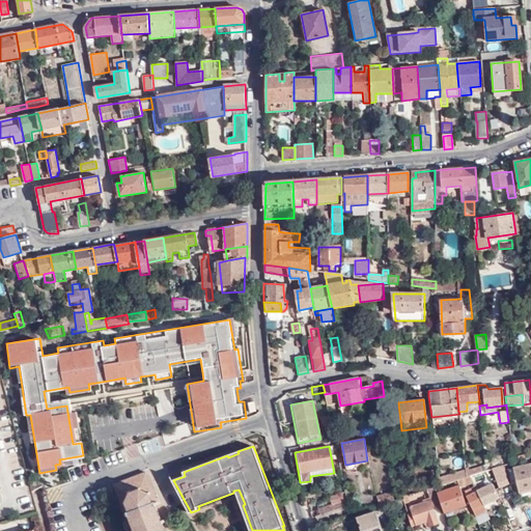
[(439,486),(457,480),(466,477),(465,468),(465,463),(460,464),(462,471),(443,477),(442,472),(438,473),(439,486)]
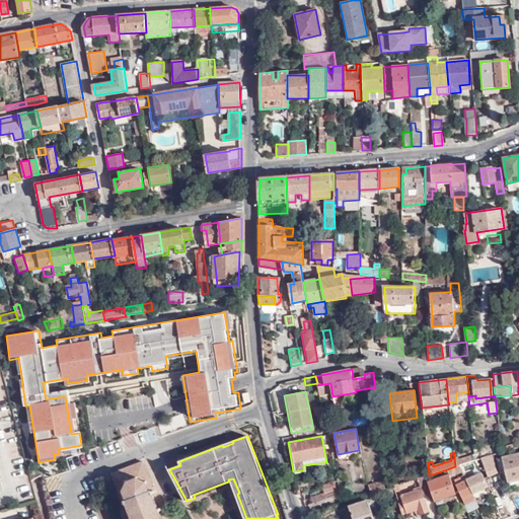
[(518,452),(504,455),(508,480),(518,478),(518,452)]
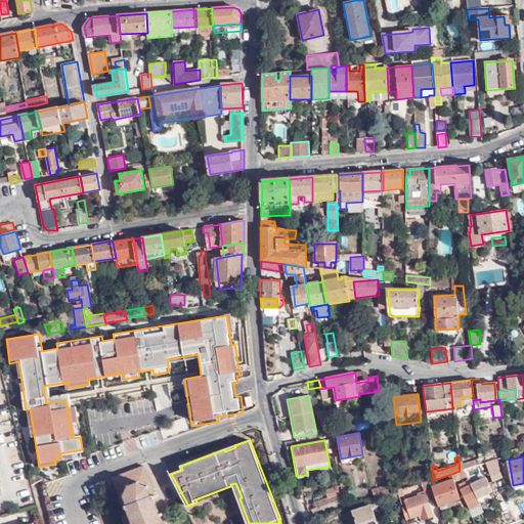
[(464,470),(476,466),(481,464),(480,460),(464,465),(464,462),(459,462),(460,471),(464,470)]
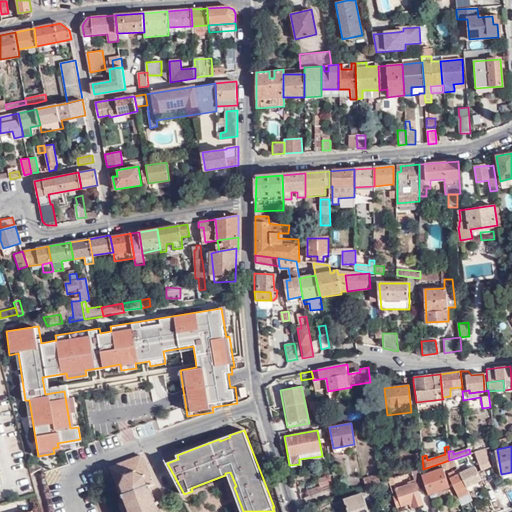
[(477,463),(479,467),(487,464),(482,450),(473,453),(477,463)]
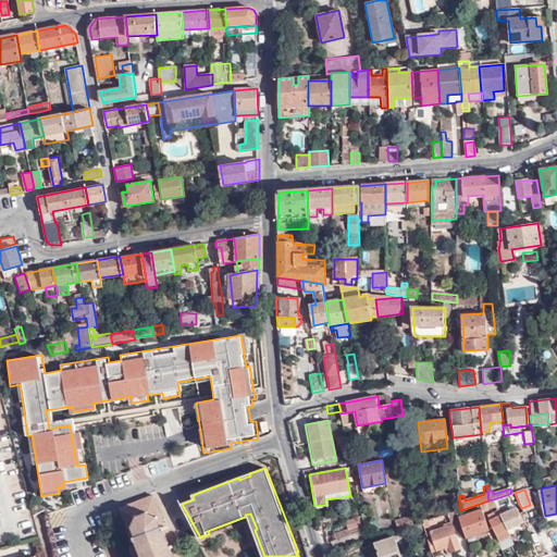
[(510,507),(519,504),(515,493),(511,493),(506,495),(510,507)]
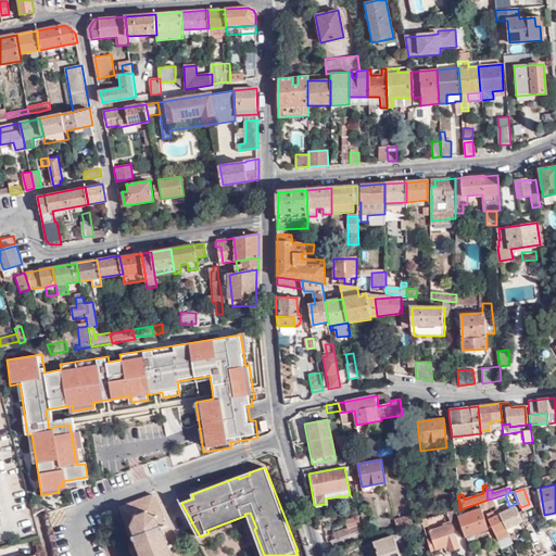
[(173,555),(163,528),(165,528),(152,494),(121,507),(133,540),(136,539),(142,555),(173,555)]
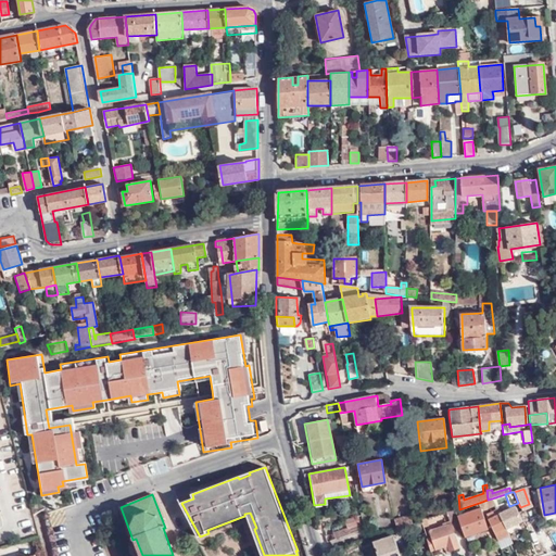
[(179,500),(181,503),(193,498),(192,494),(179,500)]
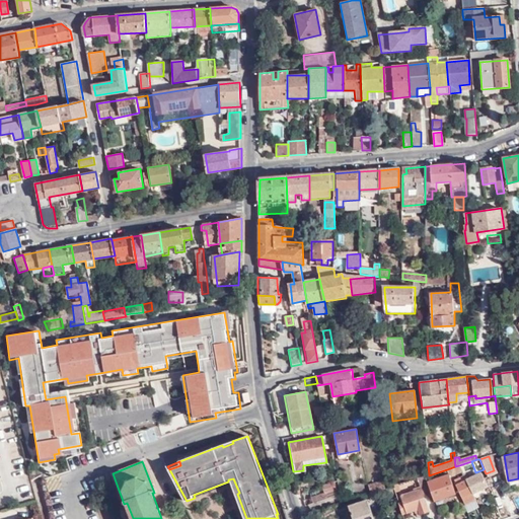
[(447,469),(449,476),(462,472),(459,465),(455,466),(447,469)]
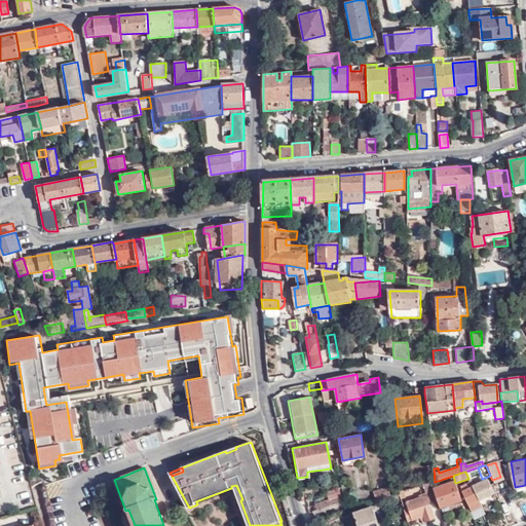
[(472,486),(478,500),(493,494),(487,479),(472,486)]
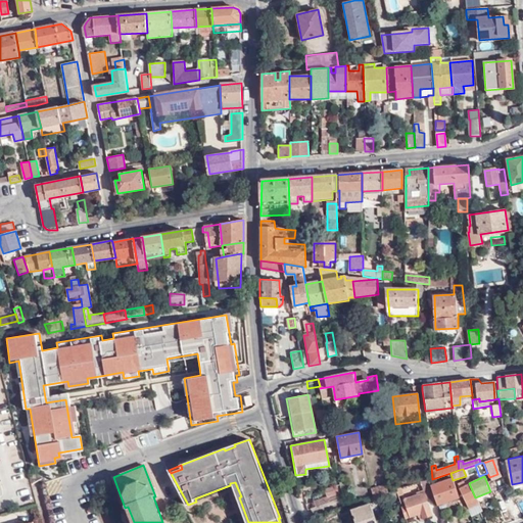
[(424,501),(434,496),(430,487),(428,480),(418,483),(422,494),(402,501),(405,506),(400,508),(405,519),(420,514),(422,520),(430,517),(424,501)]
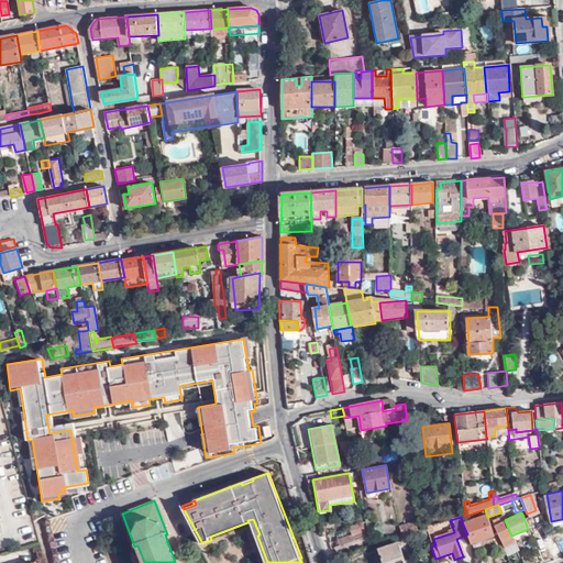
[(467,534),(471,545),(494,538),(487,517),(463,525),(467,534)]
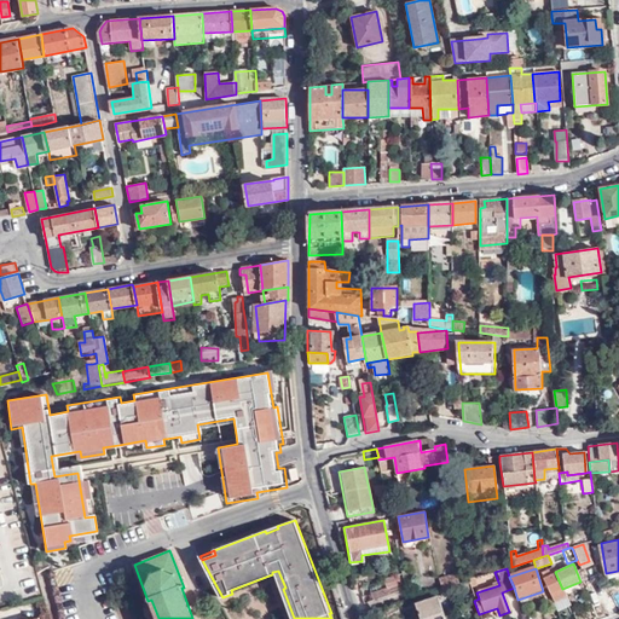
[(544,578),(550,594),(562,589),(555,572),(554,568),(543,573),(544,578)]
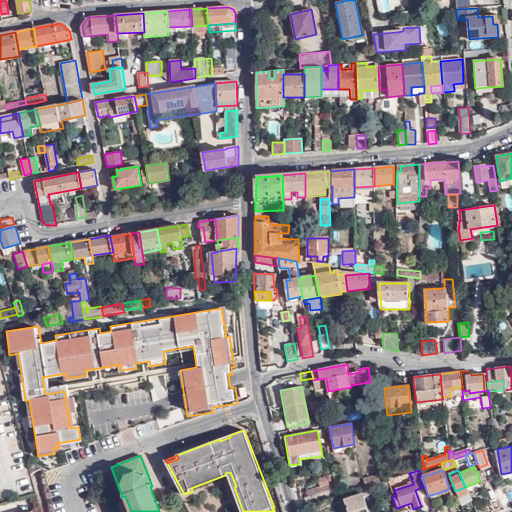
[(363,478),(366,486),(382,481),(381,472),(363,478)]
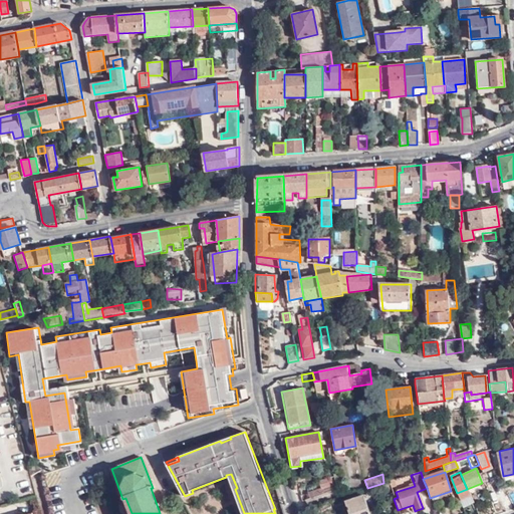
[(308,492),(310,498),(324,494),(322,489),(332,486),(330,478),(318,481),(320,488),(308,492)]
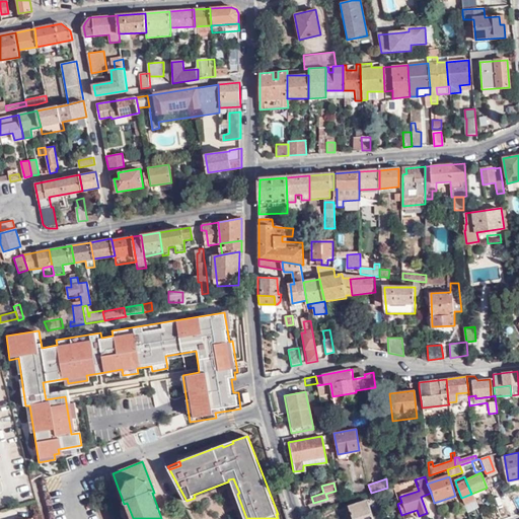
[(371,493),(369,494),(371,500),(393,493),(391,487),(387,488),(371,493)]
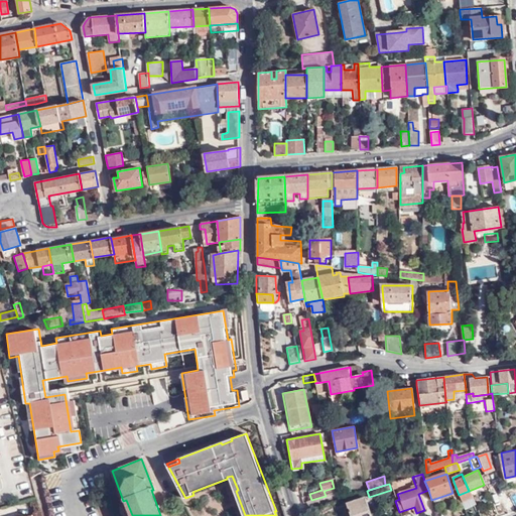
[(462,501),(472,497),(469,491),(459,495),(462,501)]
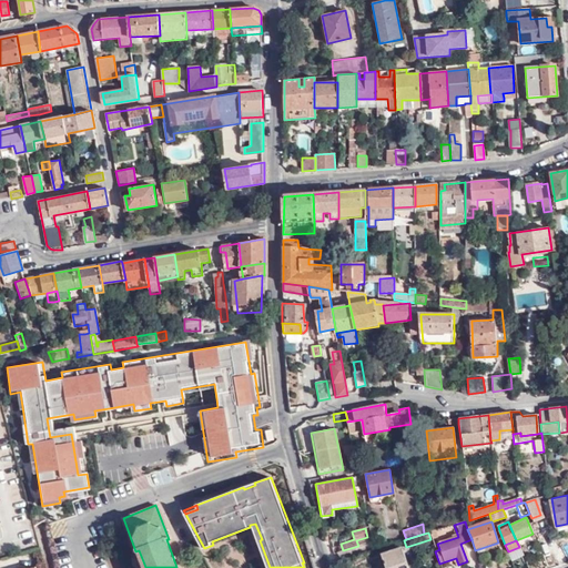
[(409,567),(404,548),(382,555),(385,567),(409,567)]
